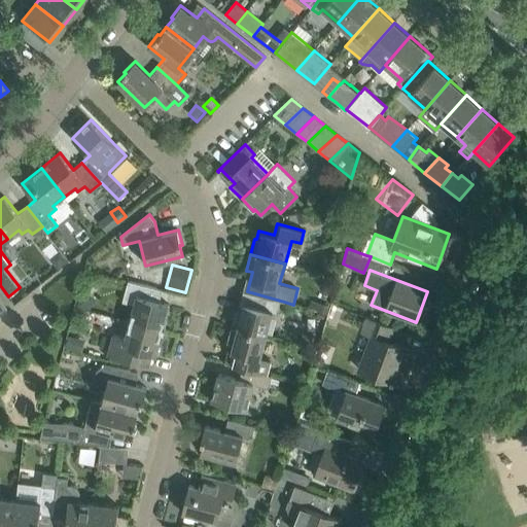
[(157,302),(161,290),(127,281),(121,302),(134,305),(129,321),(164,330),(168,317),(164,316),(167,304),(157,302)]
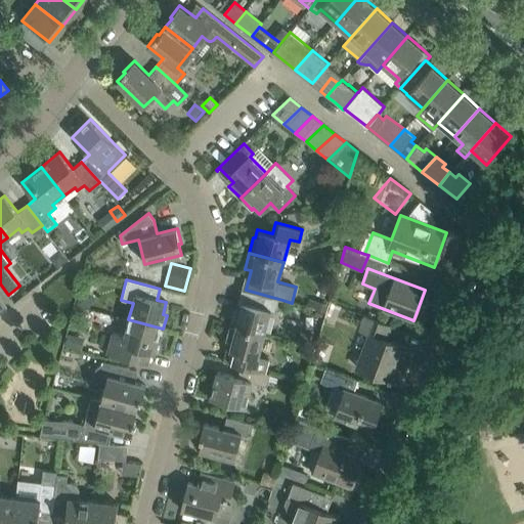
[(81,290),(78,301),(90,304),(92,297),(88,291),(81,290)]
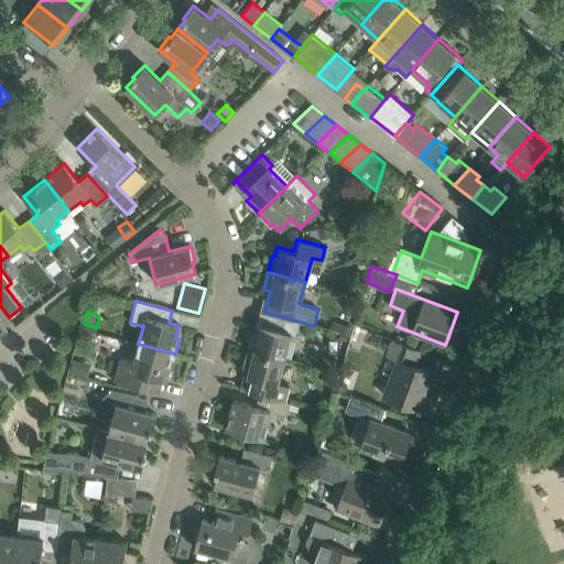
[(304,323),(264,312),(259,334),(252,332),(248,349),(284,359),(291,335),(295,336),(300,323),(304,324),(304,323)]
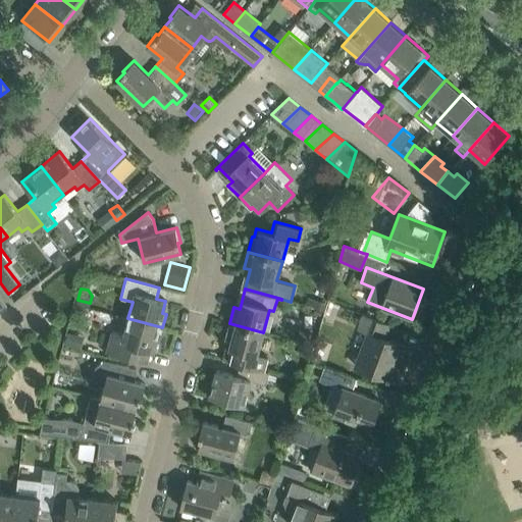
[(326,303),(314,300),(312,307),(324,310),(326,303)]
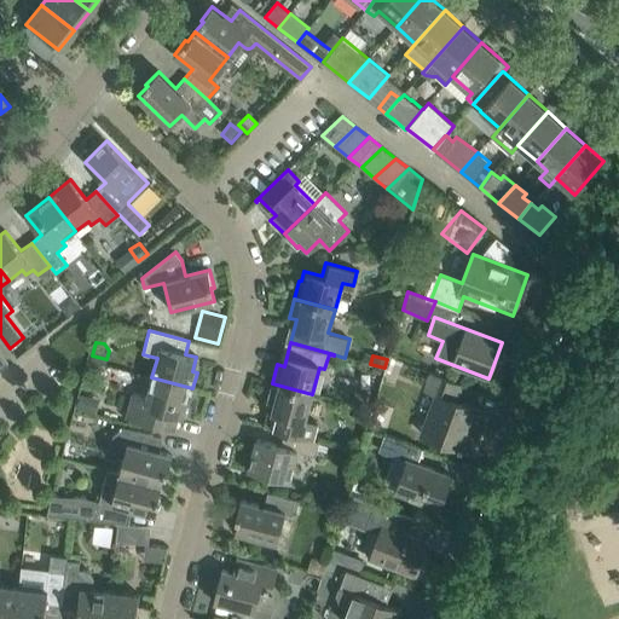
[(456,400),(462,385),(432,372),(424,392),(435,395),(421,433),(462,449),(478,409),(456,400)]
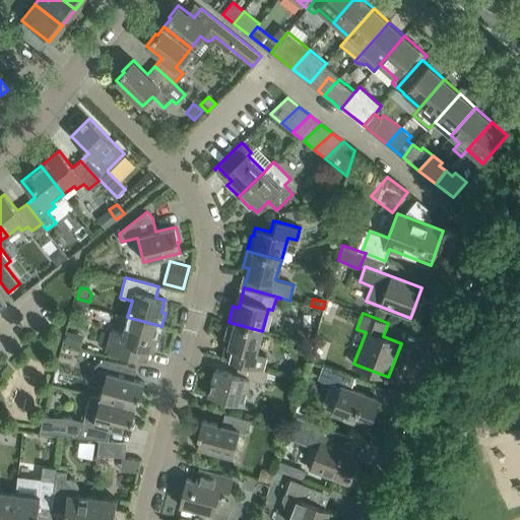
[(158,339),(161,326),(127,317),(123,333),(111,330),(106,350),(141,361),(144,348),(153,351),(156,339),(158,339)]
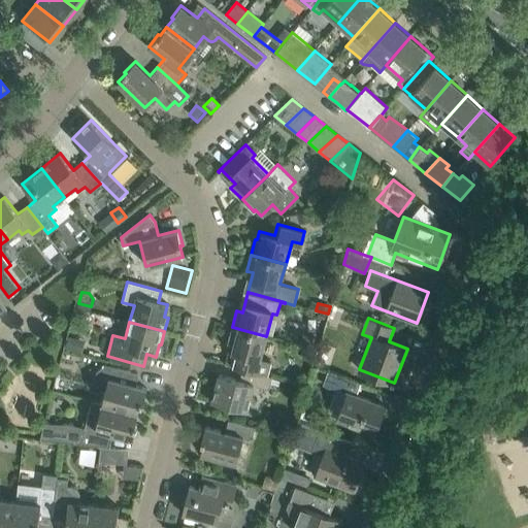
[(260,359),(266,336),(232,327),(228,342),(233,344),(229,363),(225,362),(225,363),(242,368),(265,374),(269,361),(260,359)]
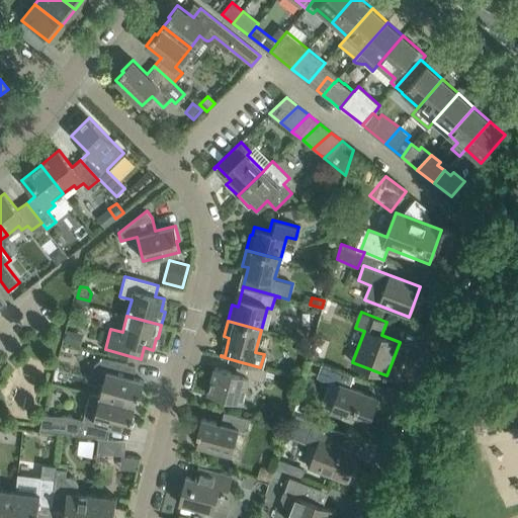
[(136,366),(127,364),(101,357),(101,359),(96,363),(94,369),(95,374),(99,380),(104,382),(100,396),(136,406),(138,396),(141,396),(145,381),(133,378),(136,366)]
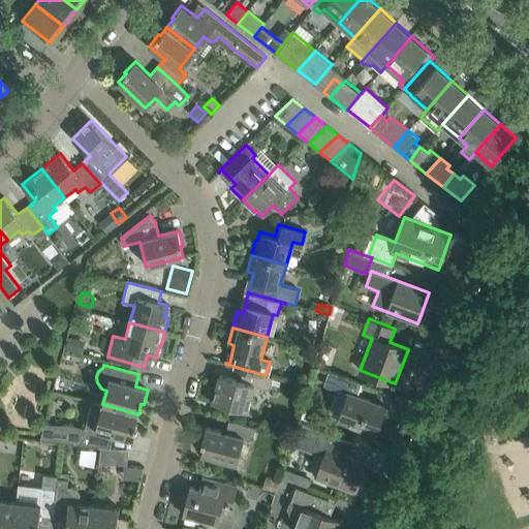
[(271,376),(266,375),(243,369),(240,380),(219,375),(212,403),(246,412),(253,386),(268,390),(271,376)]
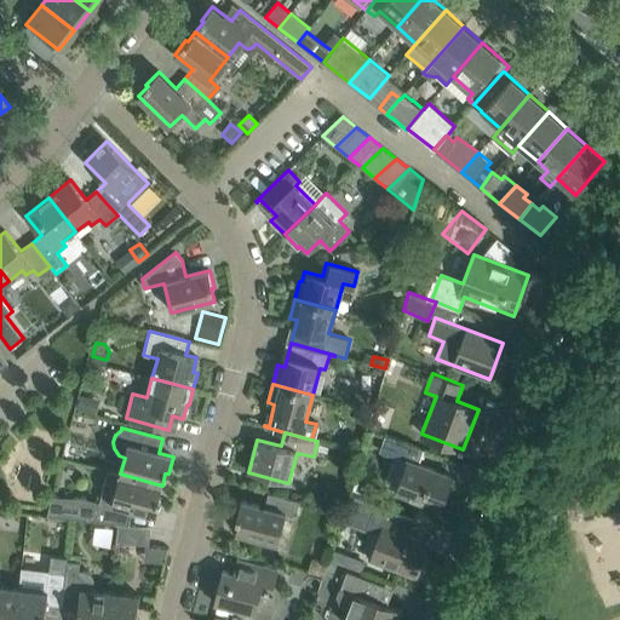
[(424,449),(399,440),(386,435),(379,451),(395,457),(386,481),(391,489),(395,491),(441,509),(453,477),(418,464),(424,449)]
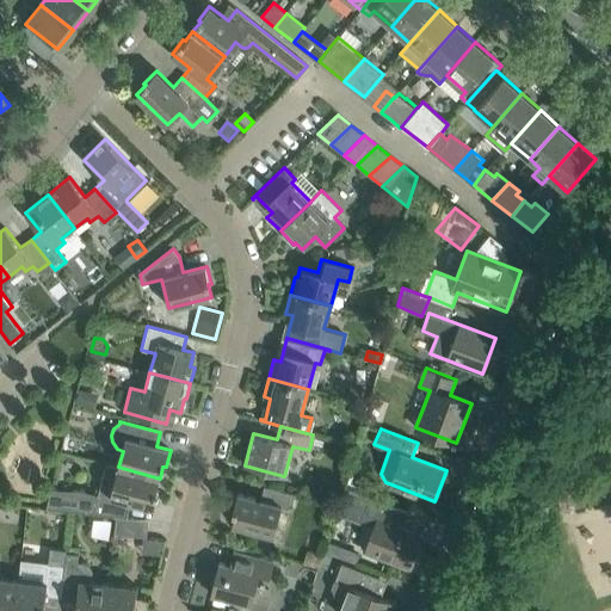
[(156,489),(160,479),(118,467),(106,464),(98,494),(84,489),(60,489),(53,488),(47,508),(93,513),(92,514),(116,518),(116,517),(128,518),(131,503),(154,508),(159,491),(156,489)]
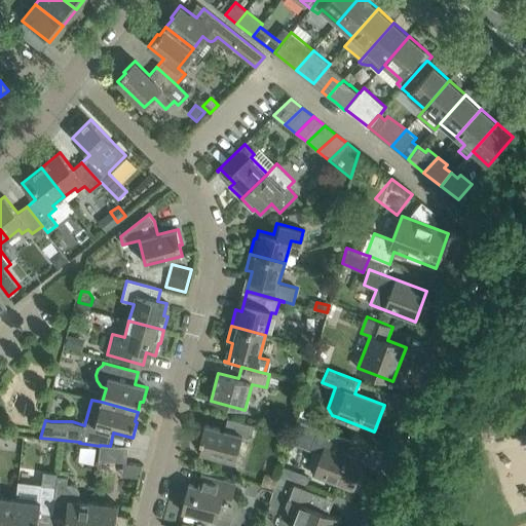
[(223,429),(204,424),(200,440),(202,441),(200,451),(234,460),(240,436),(249,438),(253,425),(226,418),(223,429)]
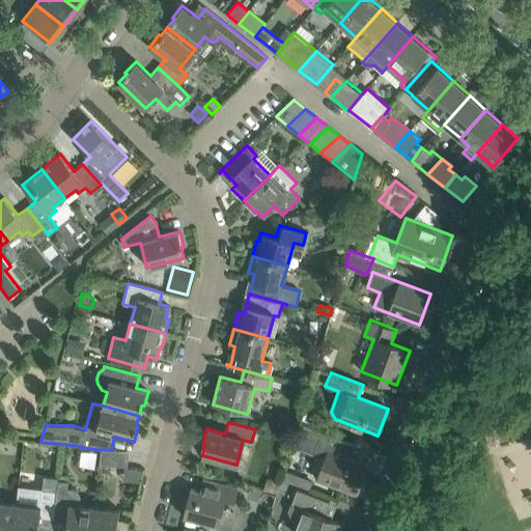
[(343,455),(348,442),(299,423),(292,444),(326,456),(316,479),(356,494),(366,465),(343,455)]
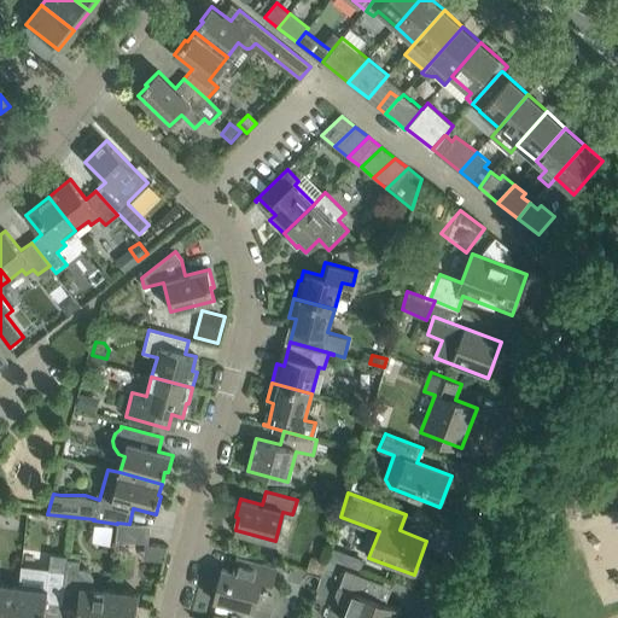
[(151,526),(129,524),(117,523),(117,524),(115,540),(149,543),(151,526)]
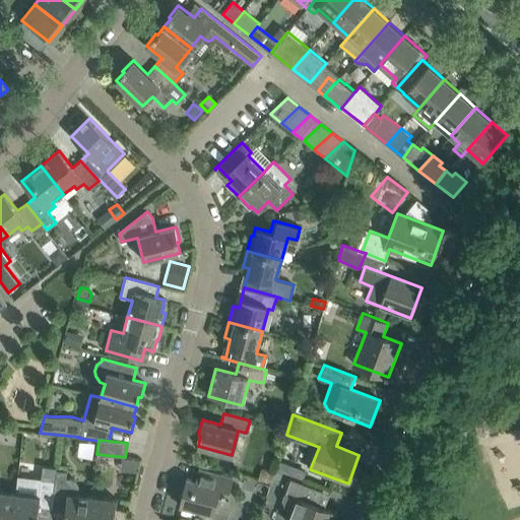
[(230,500),(217,497),(219,490),(229,492),(233,478),(198,469),(195,481),(187,478),(180,506),(213,514),(211,518),(218,519),(224,519),(228,519),(232,505),(230,500)]
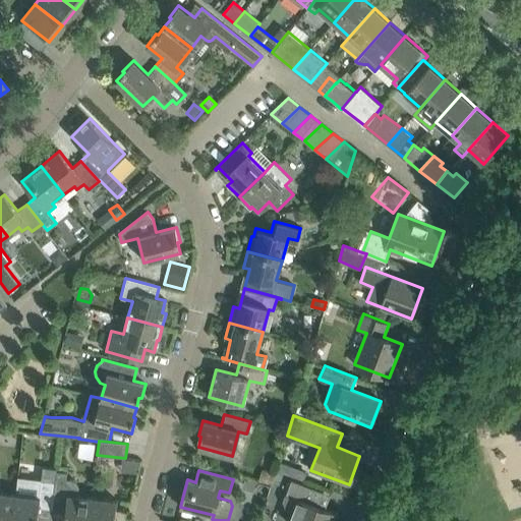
[(57,471),(56,482),(53,509),(65,510),(64,520),(90,520),(93,498),(79,496),(79,490),(79,484),(75,480),(71,478),(66,478),(67,472),(57,471)]
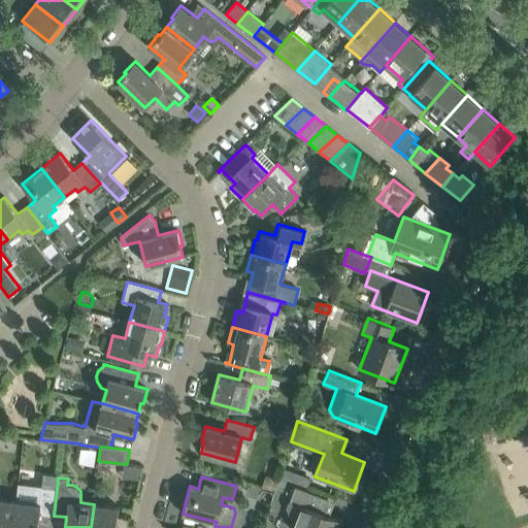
[(15,501),(12,527),(38,527),(40,514),(54,516),(57,489),(18,484),(15,501)]
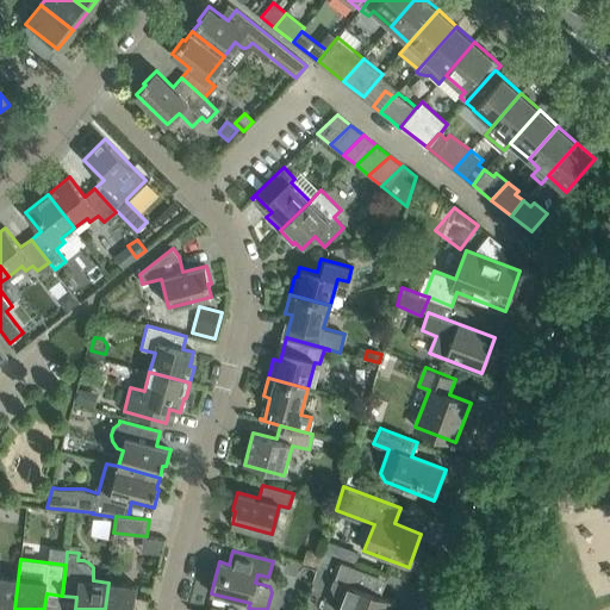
[(14,609),(18,579),(0,577),(0,567),(1,562),(0,562),(0,609),(14,609)]
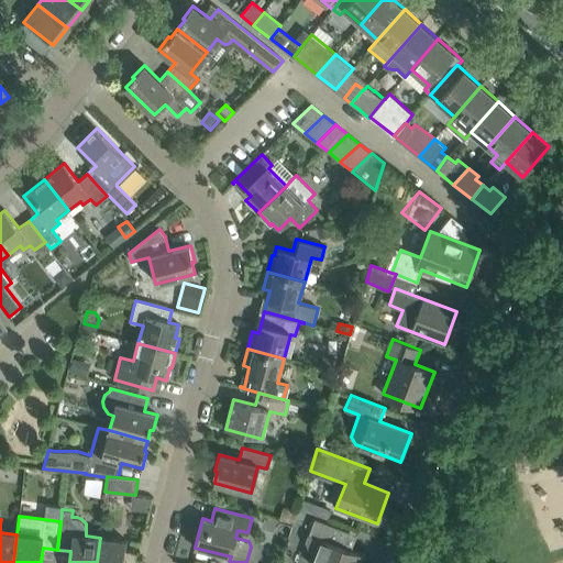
[(343,547),(350,532),(315,519),(309,533),(308,533),(306,541),(310,550),(317,552),(312,562),(362,562),(365,555),(343,547)]
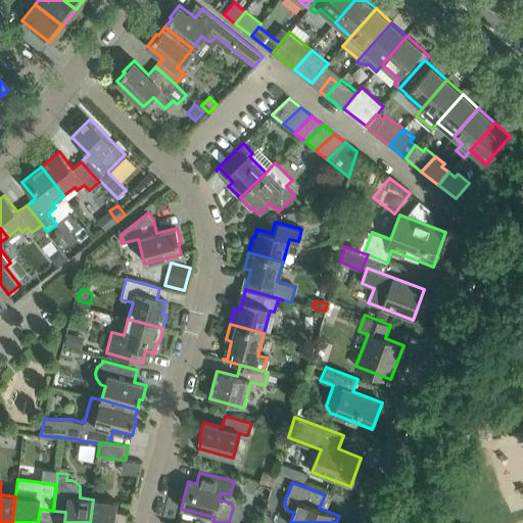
[(114,522),(117,503),(93,500),(90,522),(114,522)]
